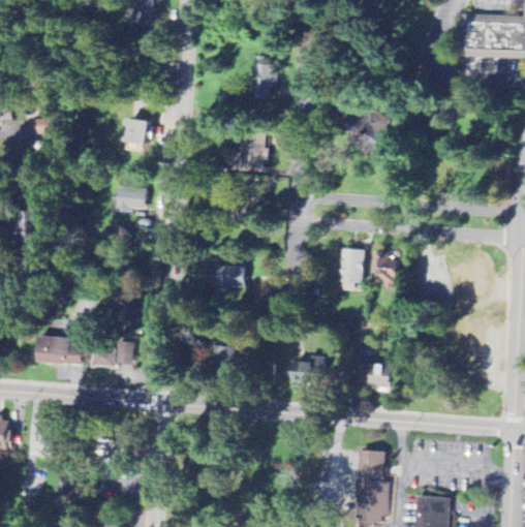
[(133,0),(133,11),(125,11),(125,24),(133,24),(133,29),(153,30),(154,0),(133,0)]
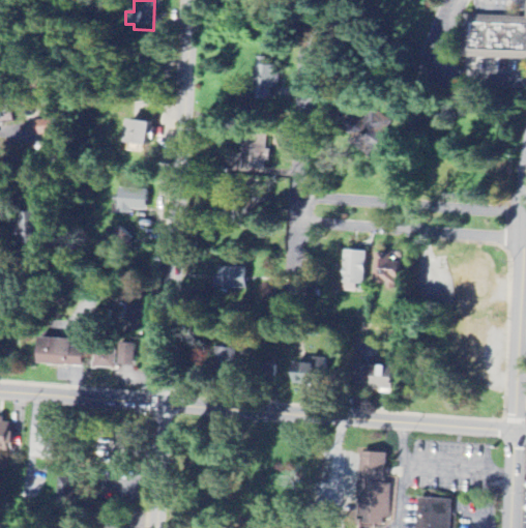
[(525,15),(525,57),(464,55),(465,12),(525,15)]
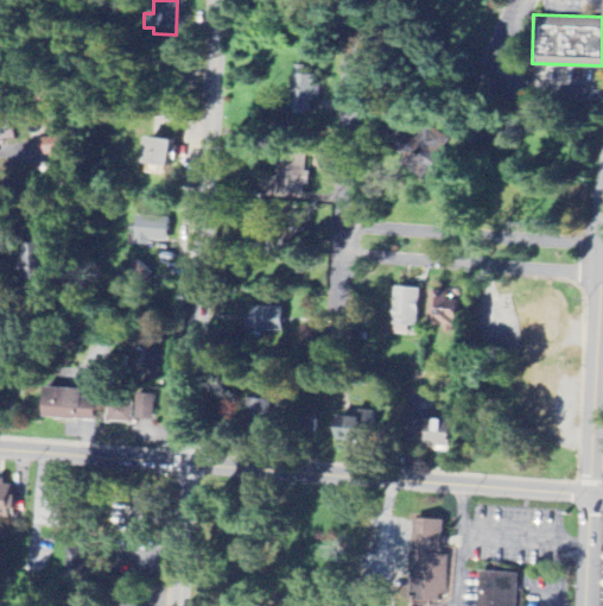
[(310,75),(302,75),(302,65),(291,64),(290,113),(309,113),(310,75)]
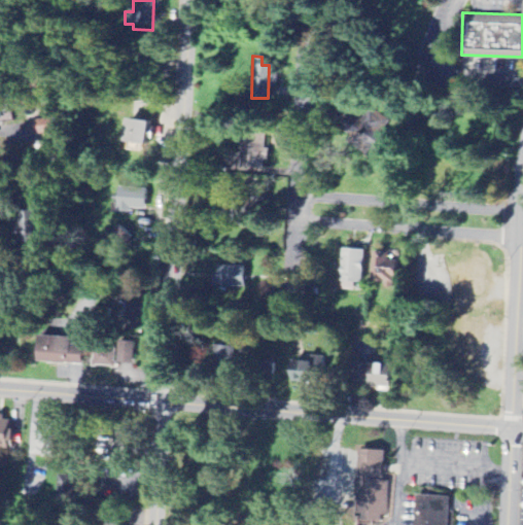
[(35,134),(54,132),(51,115),(33,117),(35,134)]
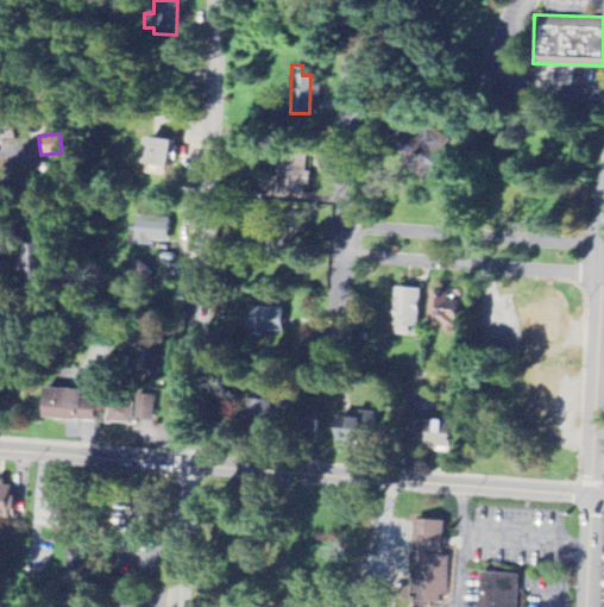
[(175,141),(145,136),(142,163),(171,168),(175,141)]
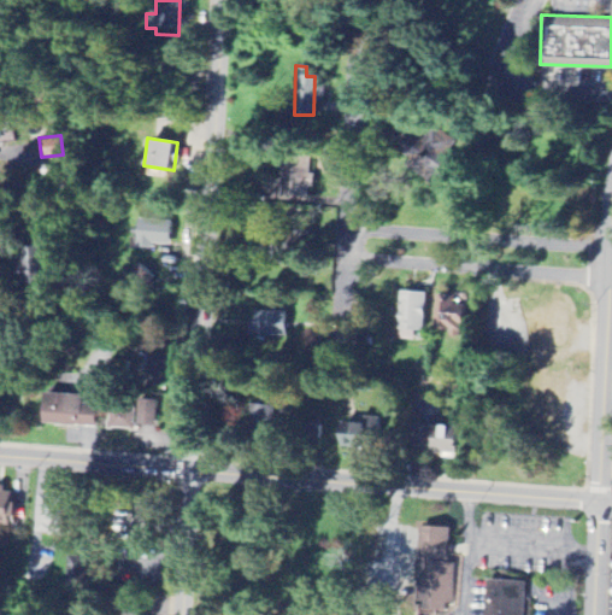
[(282,197),(311,195),(310,173),(307,173),(307,162),(281,162),(282,197)]
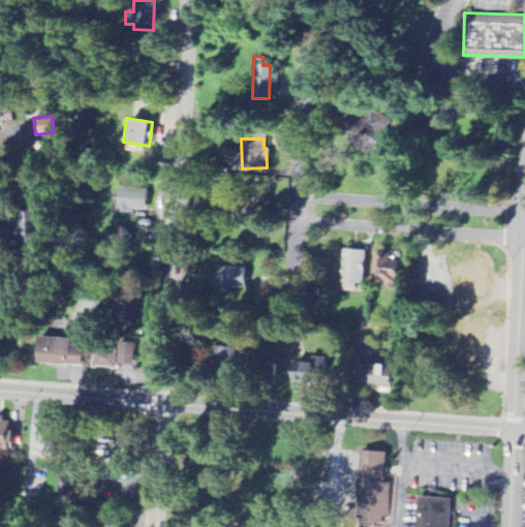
[(146,188),(118,187),(117,210),(146,211),(146,188)]
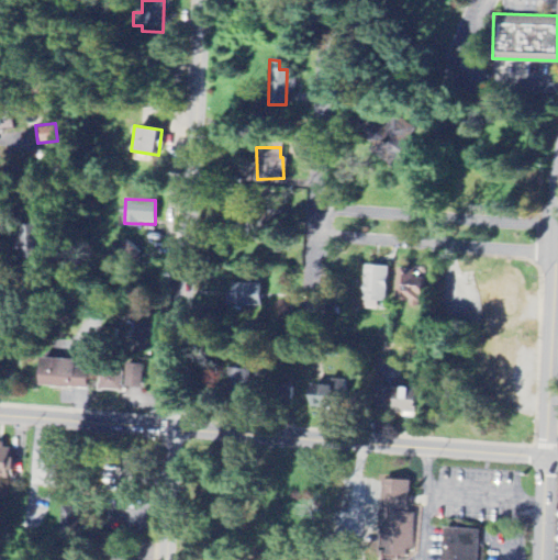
[(114,254),(130,262),(138,248),(123,239),(114,254)]
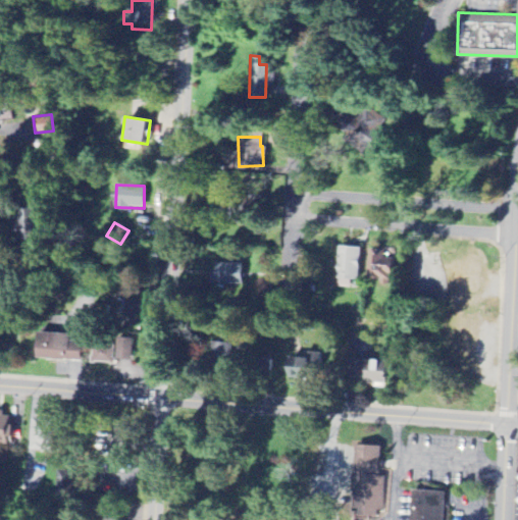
[(359,246),(338,246),(337,278),(358,279),(359,246)]
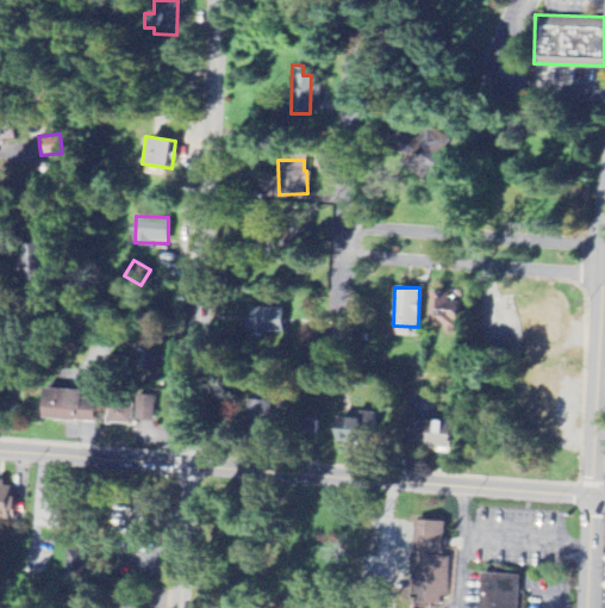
[(448,291),(429,290),(428,327),(457,328),(457,301),(447,299),(448,291)]
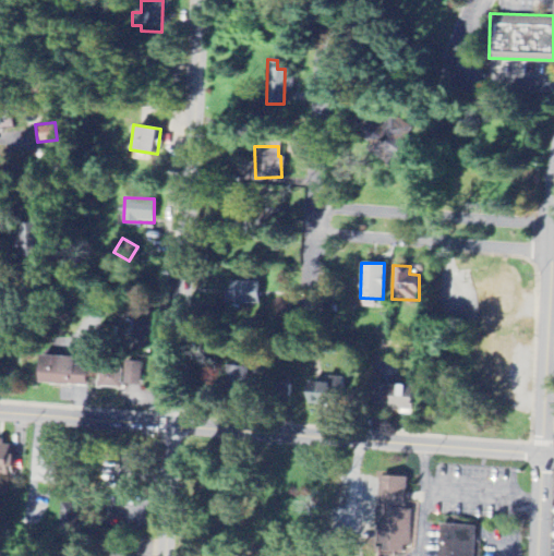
[(257,280),(225,279),(225,303),(256,303),(257,280)]
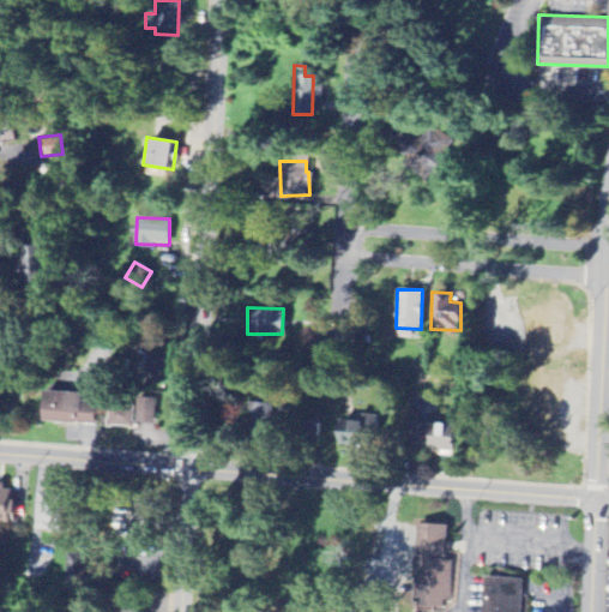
[(151,370),(155,355),(137,351),(133,366),(151,370)]
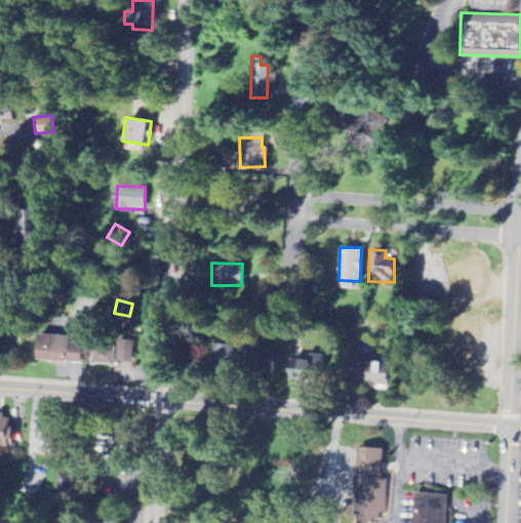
[(35,361),(79,362),(80,345),(70,345),(70,335),(36,333),(35,361)]
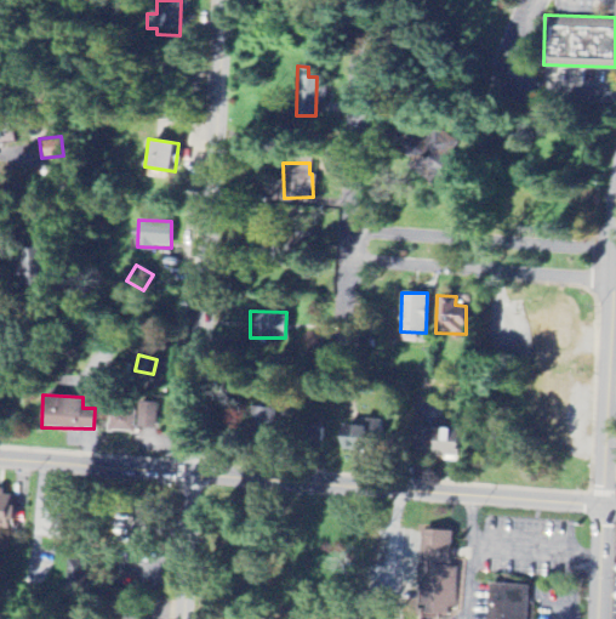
[(254,431),(281,430),(280,397),(252,398),(254,431)]
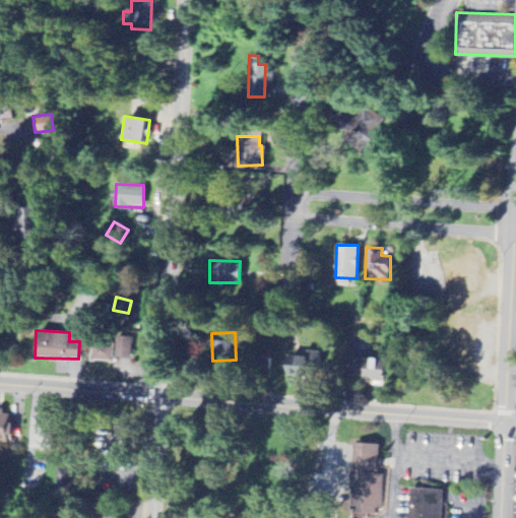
[(114,342),(91,341),(91,360),(113,361),(114,342)]
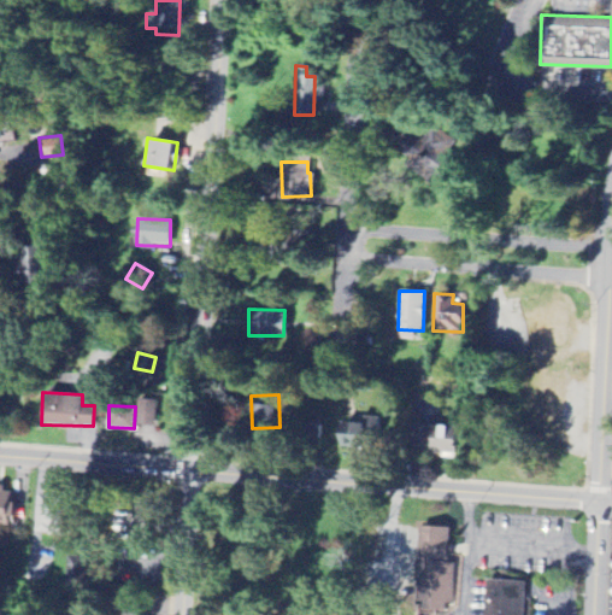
[(341,447),(377,449),(378,415),(364,415),(363,422),(342,421),(341,447)]
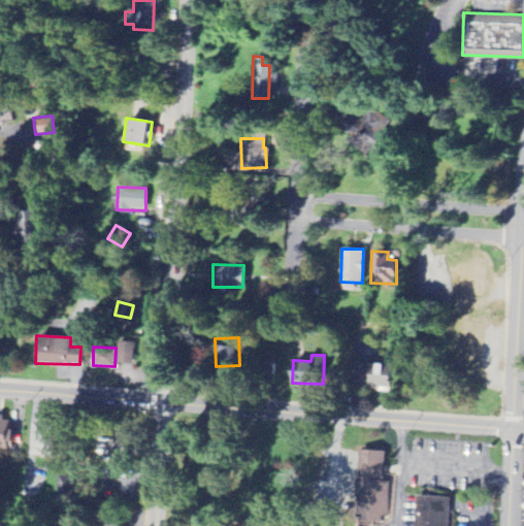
[(392,387),(393,363),(354,363),(354,386),(392,387)]
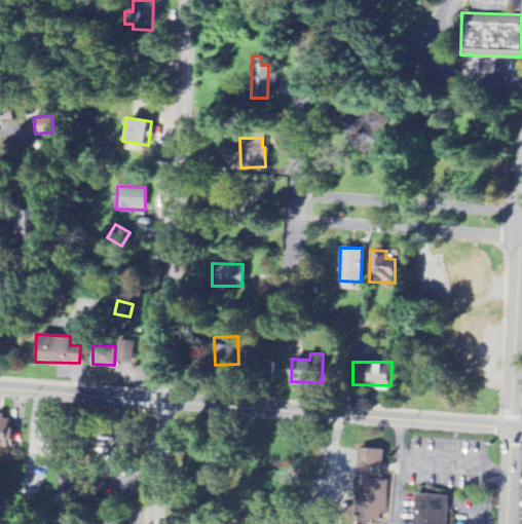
[(10,417),(0,416),(0,447),(7,448),(10,417)]
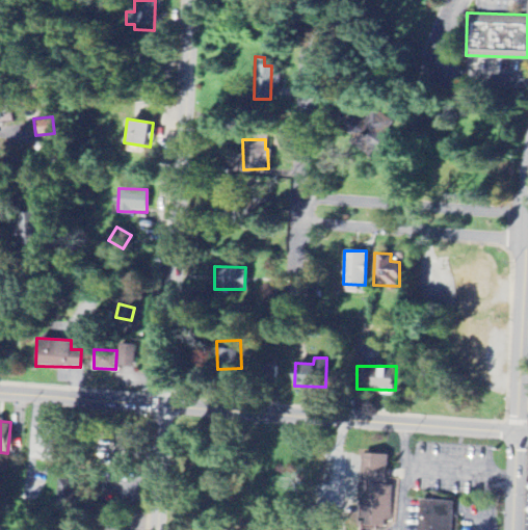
[(30,459),(54,460),(54,423),(31,422),(30,459)]
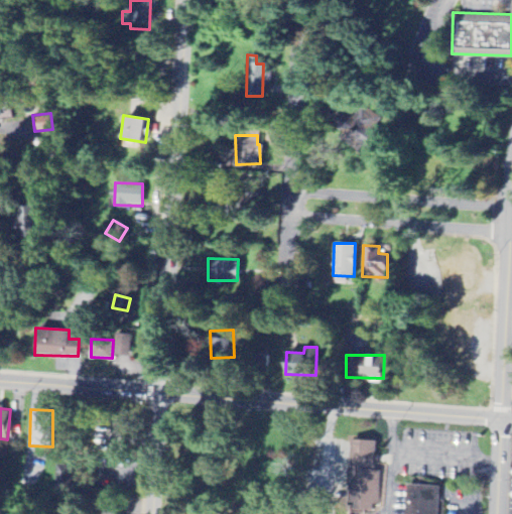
[(377,440),(349,438),(345,510),(374,511),(377,440)]
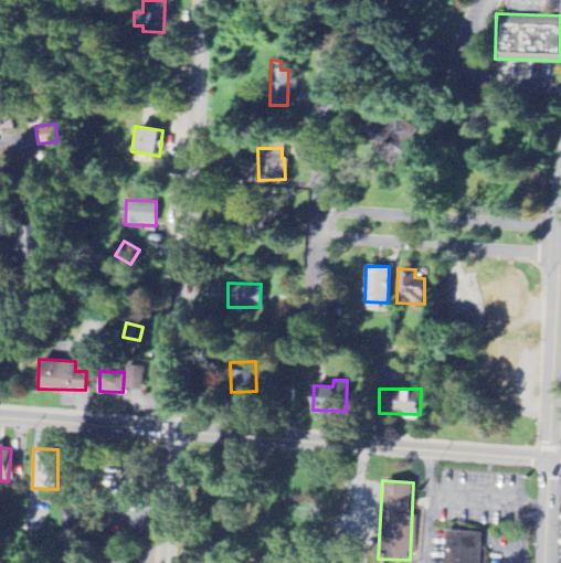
[(83,510),(64,510),(64,537),(82,537),(83,510)]
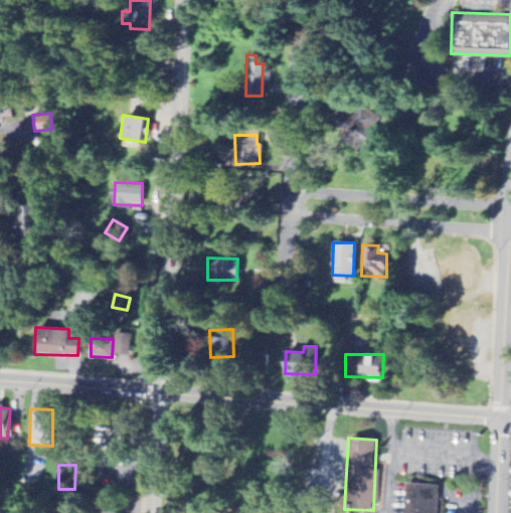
[(436,512),(437,485),(403,484),(402,512),(436,512)]
